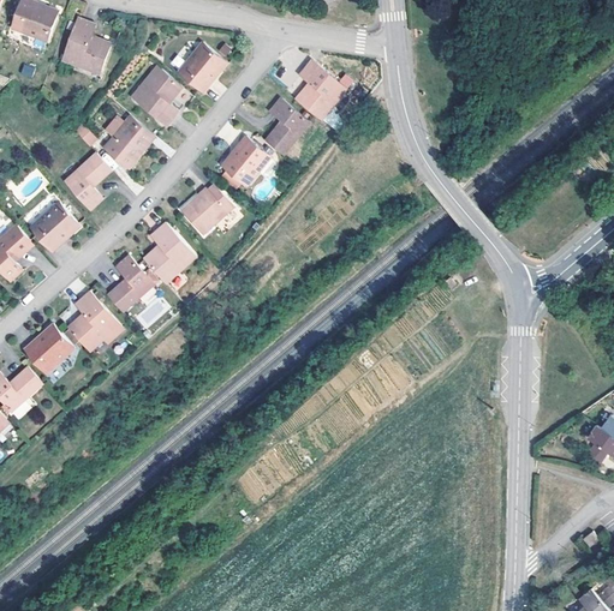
[(10,28),(23,34),(43,42),(55,12),(36,5),(35,4),(36,1),(33,0),(21,0),(10,28)]
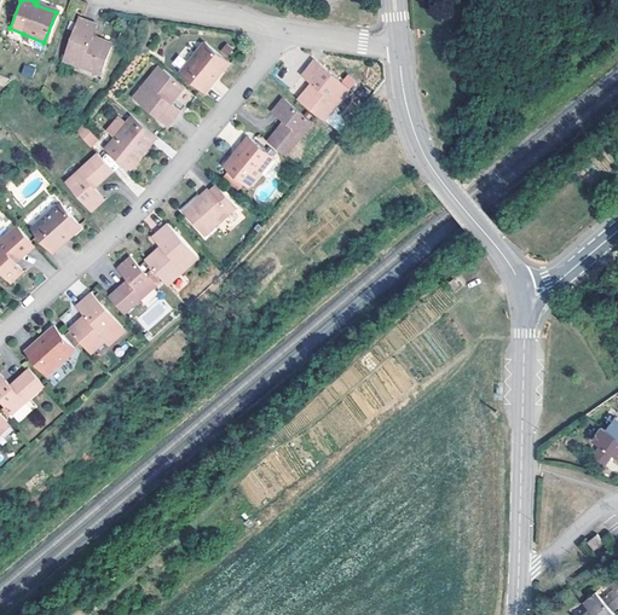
[(94,24),(78,17),(61,59),(80,68),(82,63),(99,69),(110,44),(91,35),(94,24)]
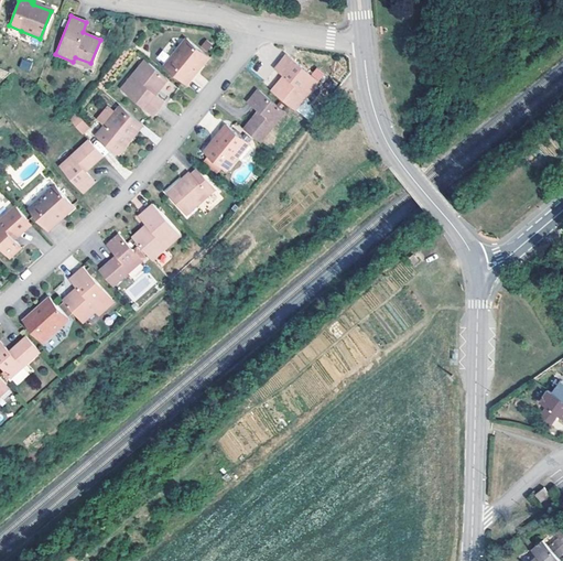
[(185,40),(163,65),(186,86),(196,74),(194,73),(206,57),(185,40)]
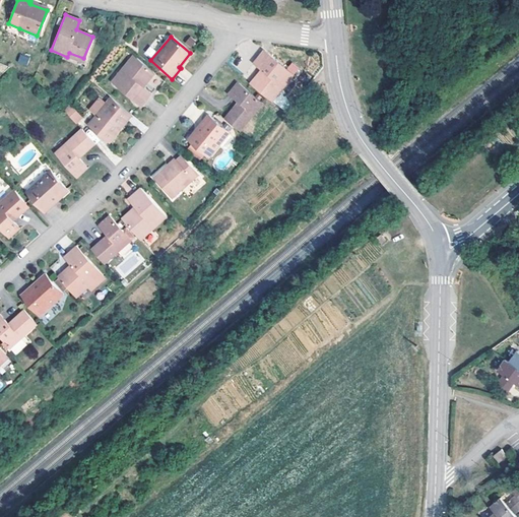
[(147,43),(143,51),(150,56),(155,47),(147,43)]
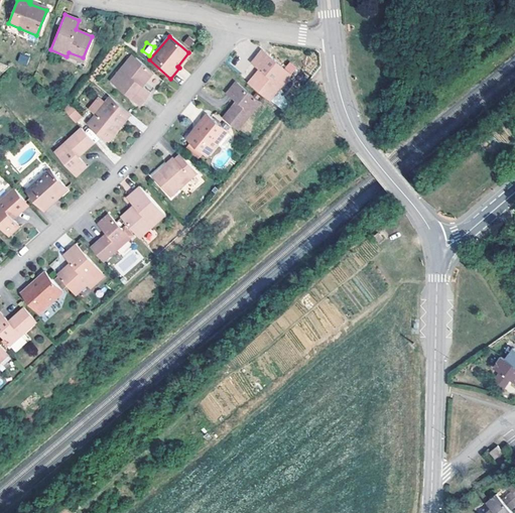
[(260,67),(247,83),(266,98),(276,86),(279,88),(290,75),(263,49),(253,61),(260,67)]
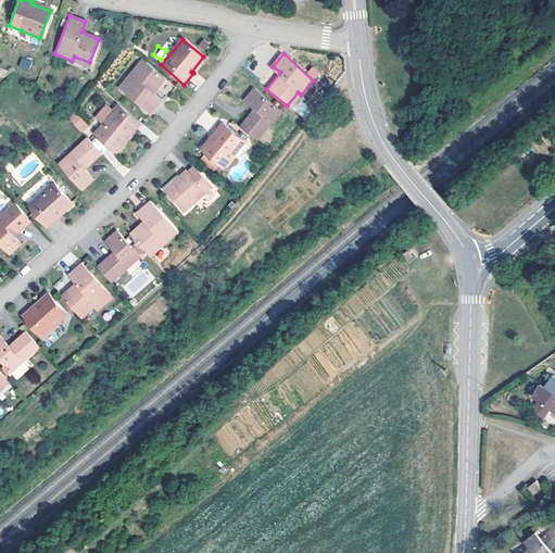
[(17,64),(27,67),(30,58),(21,54),(17,64)]
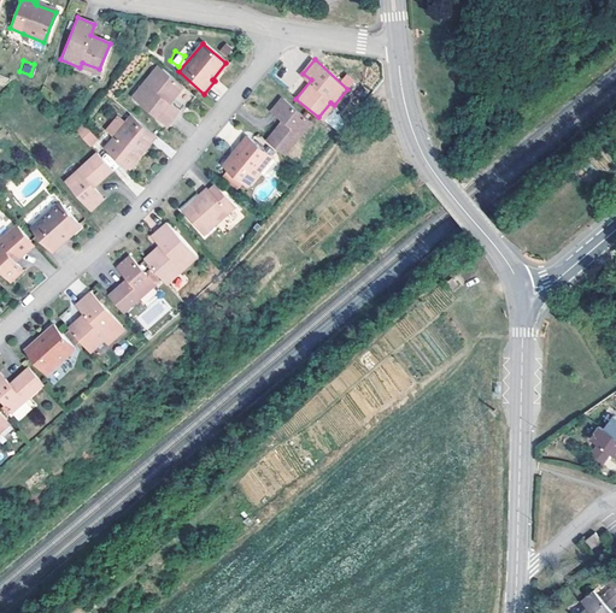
[(183,87),(162,69),(150,82),(146,80),(132,96),(165,125),(180,111),(170,102),(183,87)]
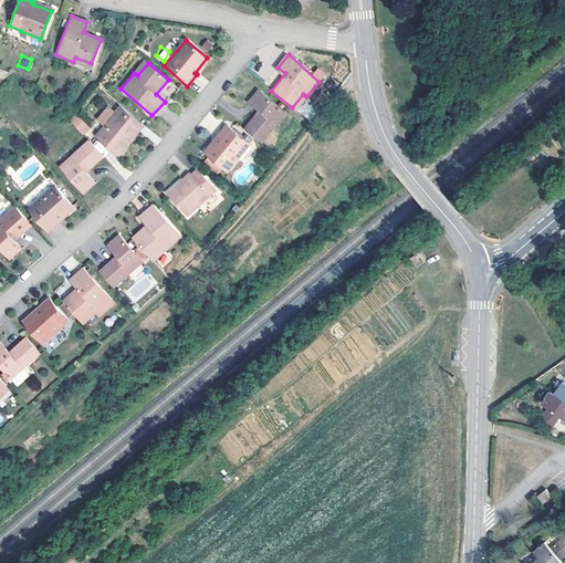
[(242,127),(259,141),(282,112),(255,90),(244,102),(254,111),(242,127)]
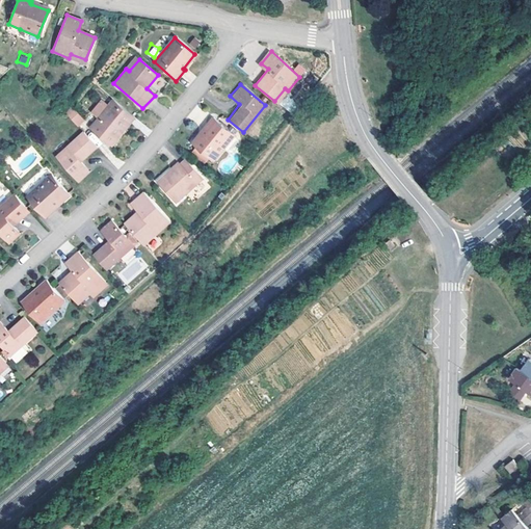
[(89,127),(110,146),(121,134),(118,132),(132,115),(112,99),(107,105),(100,100),(90,112),(97,117),(89,127)]
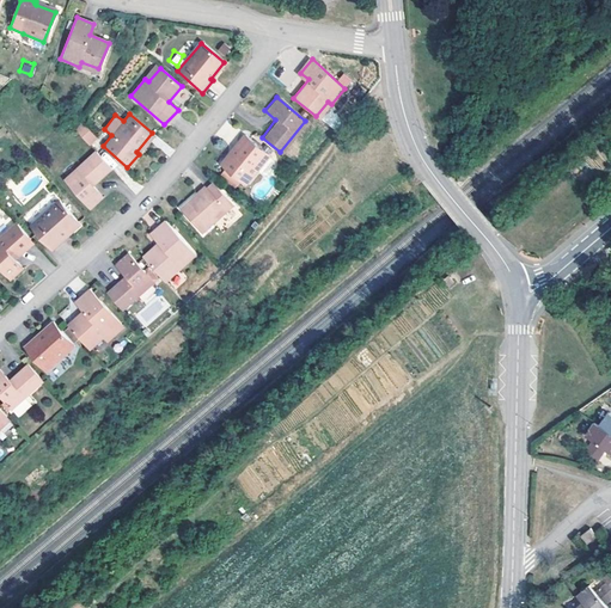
[(97,134),(86,122),(75,130),(87,143),(95,137),(93,136),(97,134)]
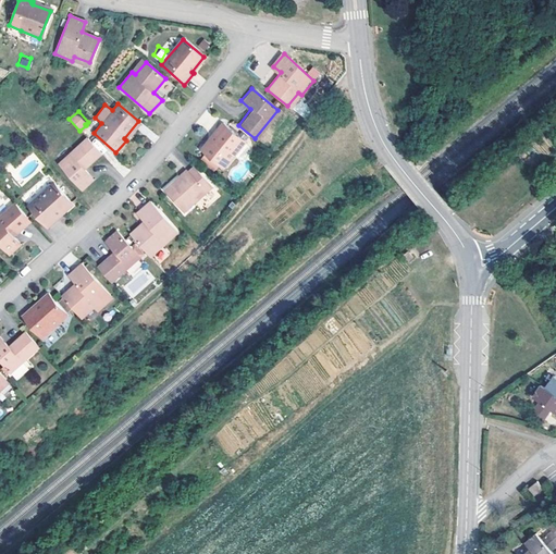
[(223,170),(245,140),(223,123),(212,139),(210,137),(199,150),(223,170)]
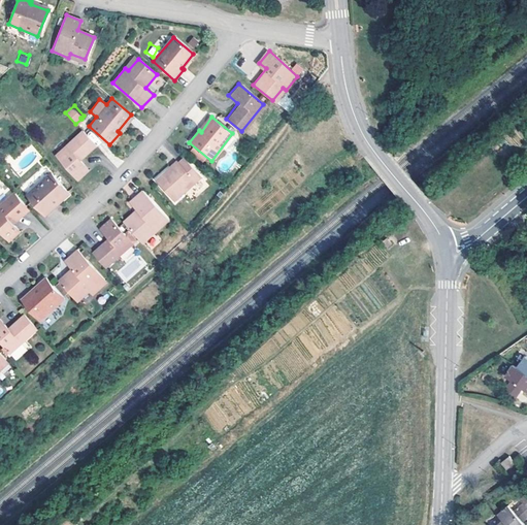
[(94,146),(81,131),(55,155),(76,181),(87,170),(79,161),(94,146)]
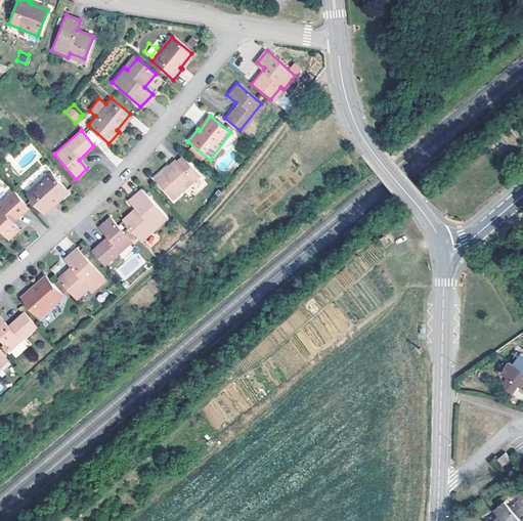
[(164,170),(153,180),(170,200),(198,176),(181,158),(165,171),(164,170)]
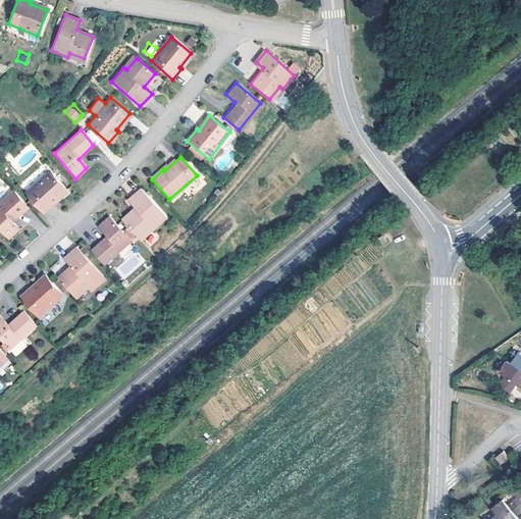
[(49,170),(24,192),(43,212),(53,205),(51,203),(66,190),(49,170)]
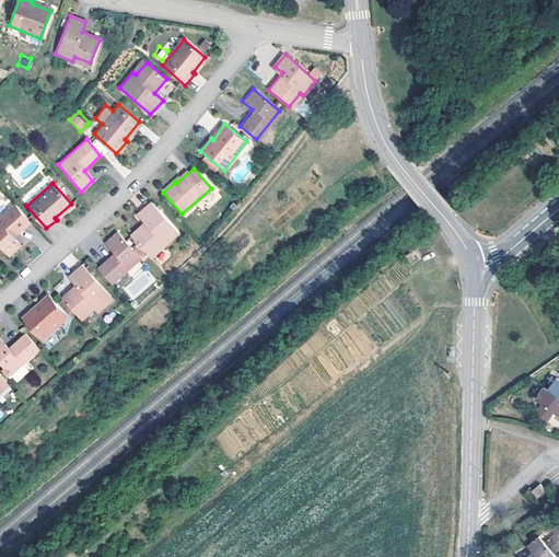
[(27,220),(13,204),(0,215),(0,244),(8,255),(20,244),(11,234),(27,220)]
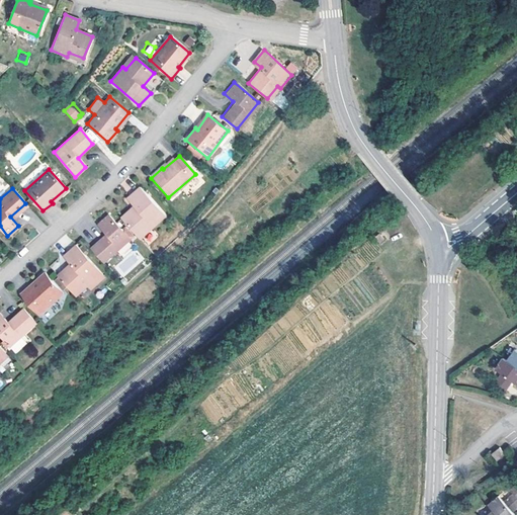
[(132,206),(119,218),(136,236),(147,226),(150,228),(163,217),(139,188),(126,199),(132,206)]
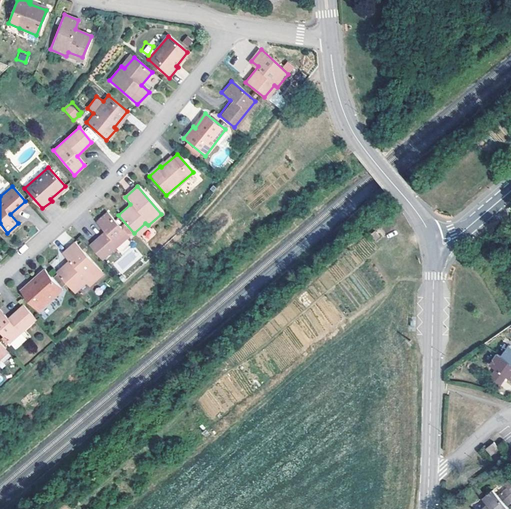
[(88,245),(102,260),(130,234),(123,225),(119,228),(106,213),(97,222),(103,231),(88,245)]
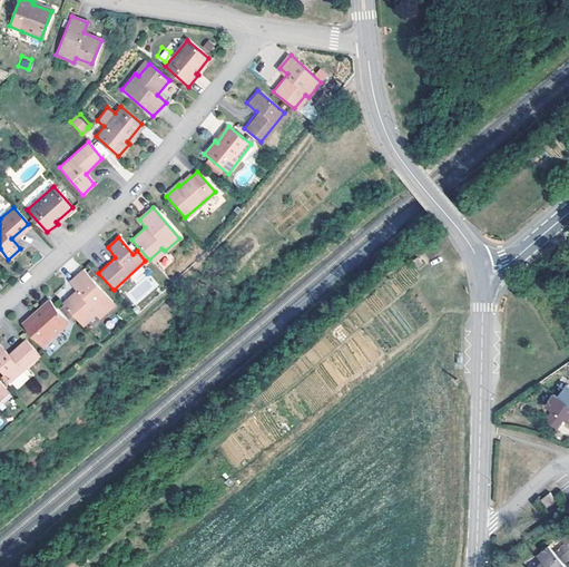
[(62,303),(80,324),(92,313),(99,320),(115,306),(91,281),(95,277),(90,273),(87,275),(82,270),(69,282),(76,291),(62,303)]
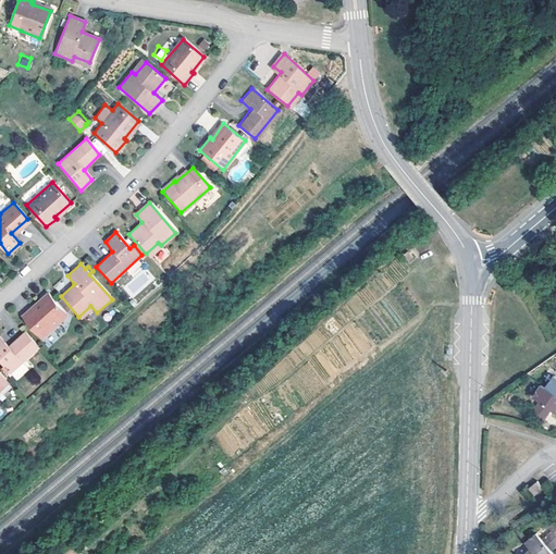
[(31,307),(21,317),(40,339),(65,316),(48,296),(33,309),(31,307)]
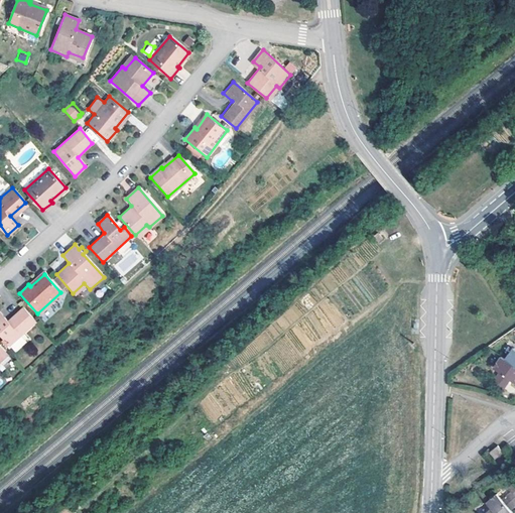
[(35,322),(22,307),(7,321),(0,312),(0,335),(9,345),(35,322)]
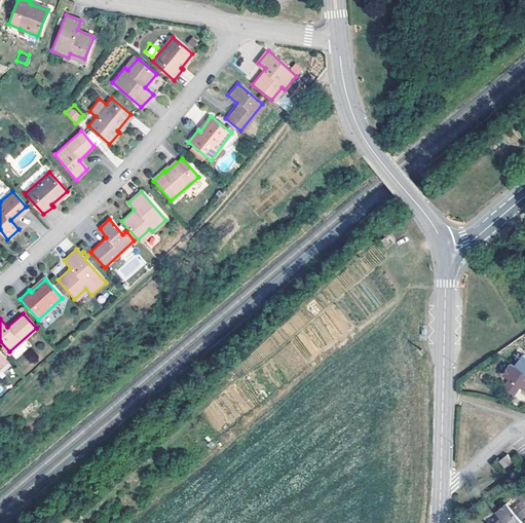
[(524,369),(524,352),(521,350),(513,362),(524,369)]
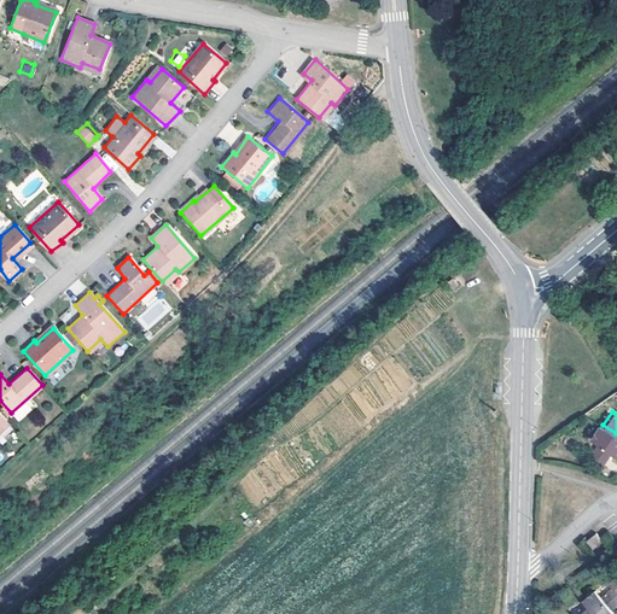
[(616,454),(616,433),(603,425),(599,422),(589,434),(597,440),(589,452),(604,463),(611,451),(616,454)]
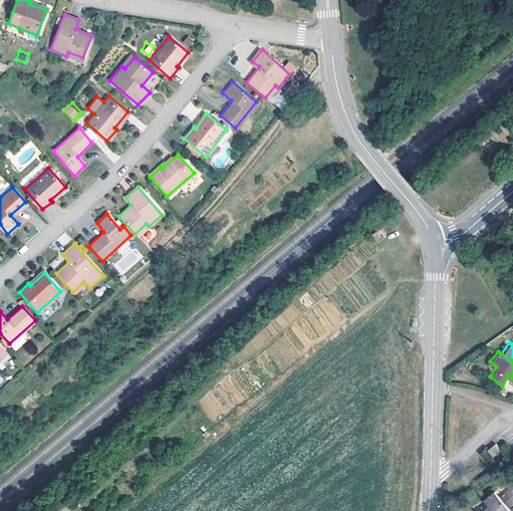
[(492,454),(501,448),(495,440),(486,447),(492,454)]
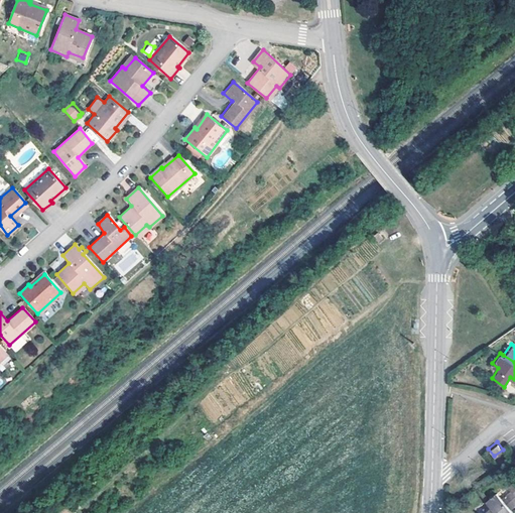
[(497,491),(486,499),(491,505),(497,512),(514,512),(511,507),(514,503),(514,479),(514,480),(508,485),(511,488),(501,495),(497,491)]
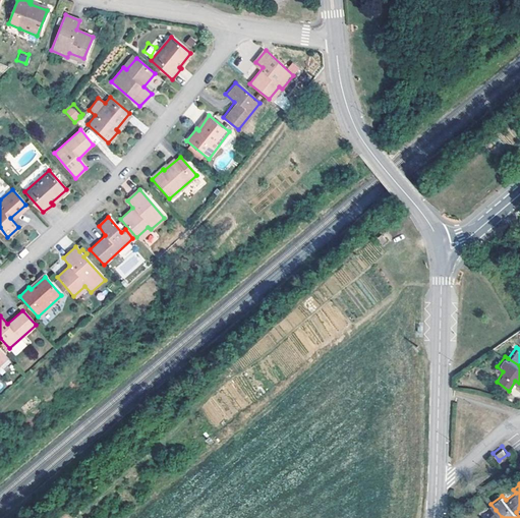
All buildings are outlined.
